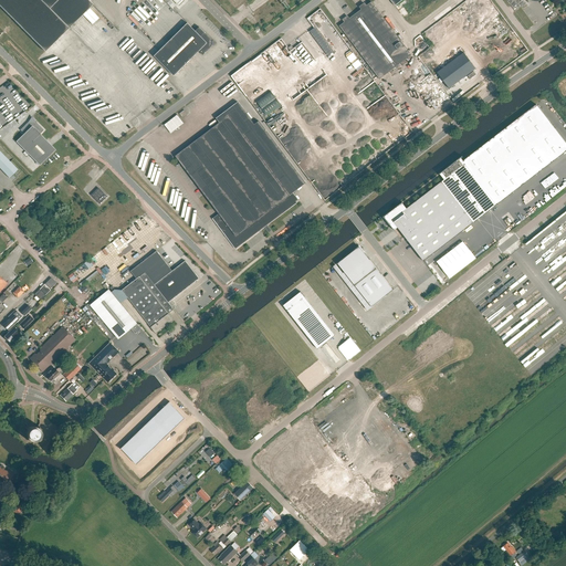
[(93,4),(87,0),(0,0),(0,6),(45,52),(93,4)]
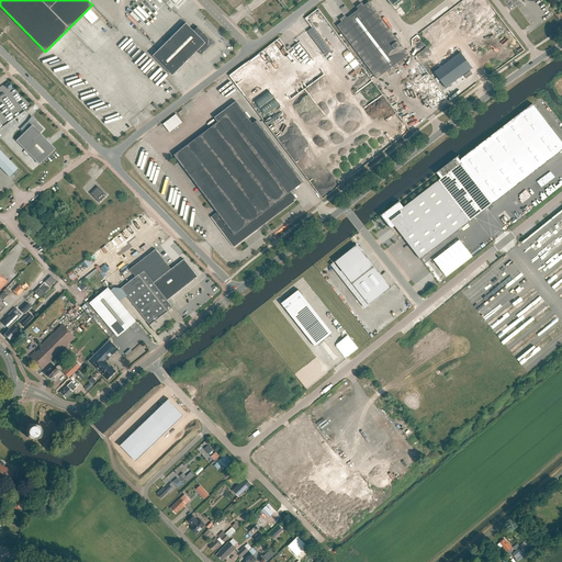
[(409,55),(403,47),(404,48),(369,2),(337,26),(378,79),(404,59),(403,59),(409,55)]
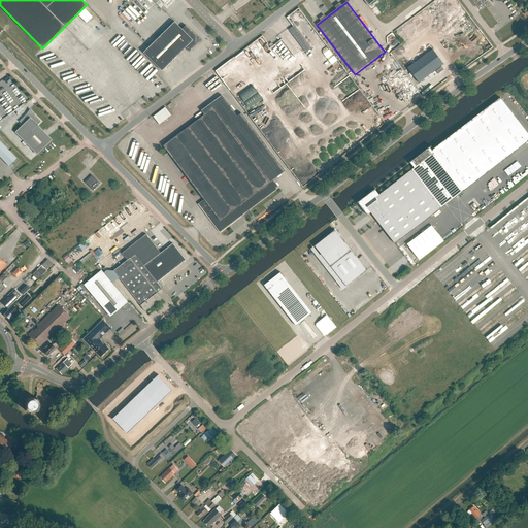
[(298,7),(285,17),(292,26),(294,24),(296,26),(303,21),(304,22),(307,21),(298,7)]
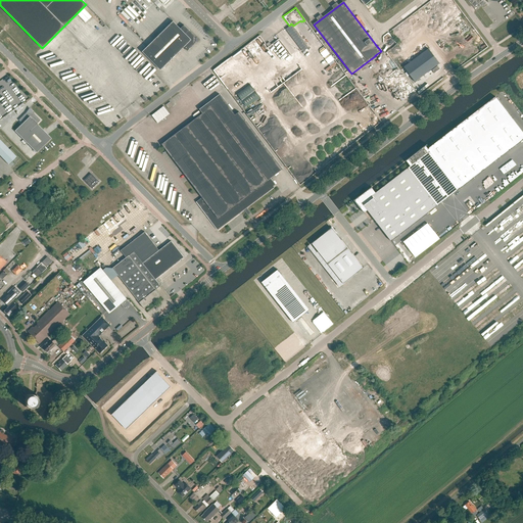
[(181,29),(174,21),(143,52),(160,70),(184,48),(188,51),(199,40),(184,26),(181,29)]
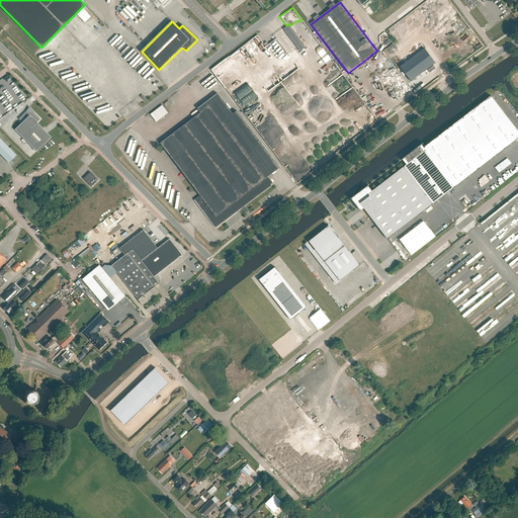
[(300,52),(306,48),(288,25),(283,29),(300,52)]
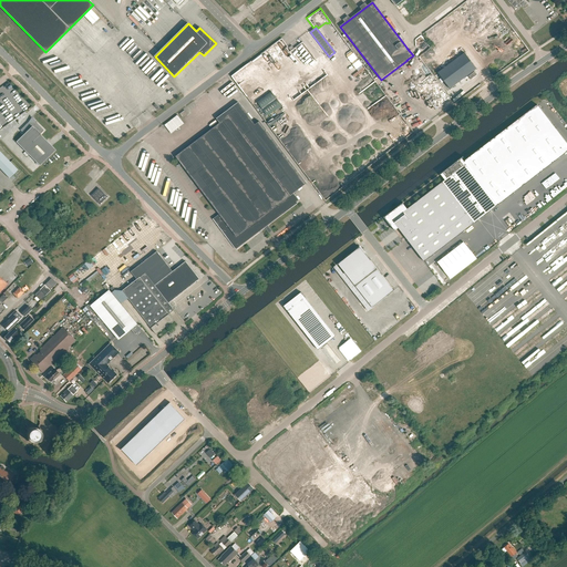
[(450,89),(476,69),(464,53),(437,73),(450,89)]
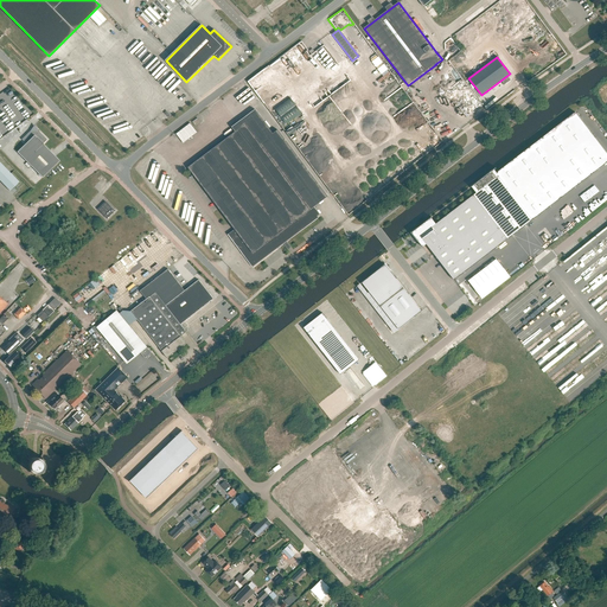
[(383,64),(377,68),(381,75),(387,70),(383,64)]
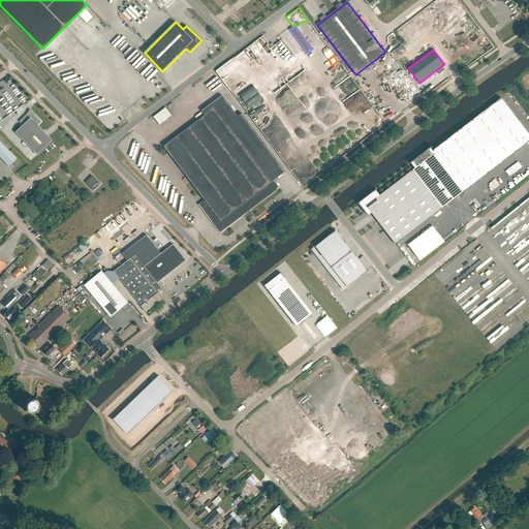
[(239,95),(248,109),(261,98),(252,86),(239,95)]
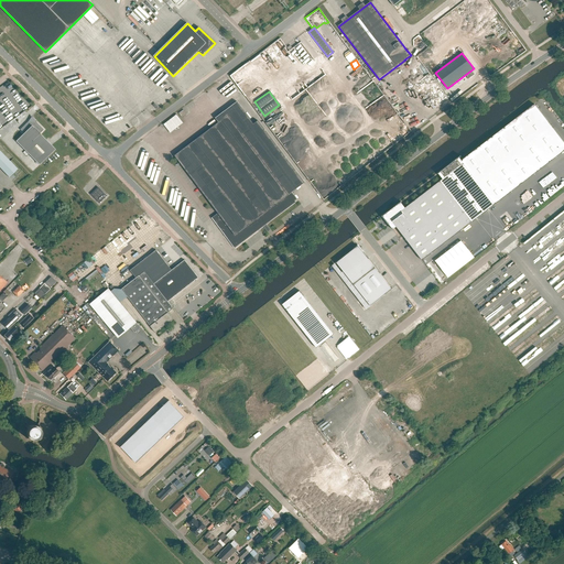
[(266,224),(297,199),(292,192),(304,183),(258,121),(253,123),(237,101),(215,118),(219,122),(206,132),(223,154),(218,158),(261,215),(258,217),(260,220),(260,219),(264,226),(267,225),(266,224)]
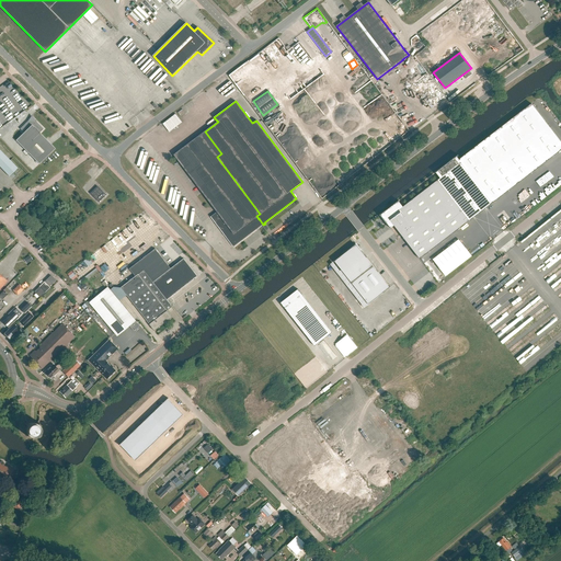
[(399,201),(380,215),(391,229),(391,228),(393,226),(420,259),(560,149),(560,141),(531,103),(459,160),(457,157),(458,156),(458,155),(435,172),(435,173),(436,173),(441,179),(402,207),(399,202),(399,201)]
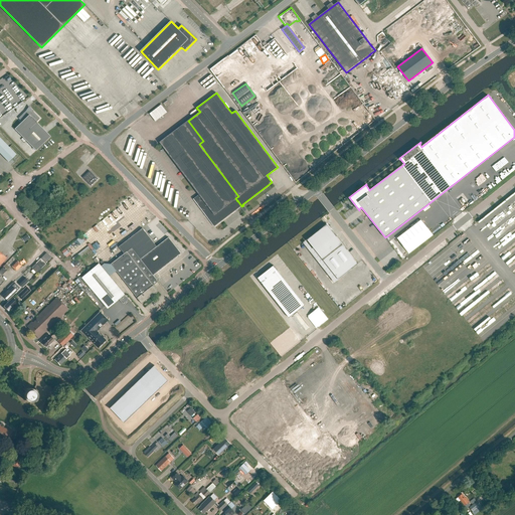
[(156,122),(167,113),(161,105),(150,114),(156,122)]
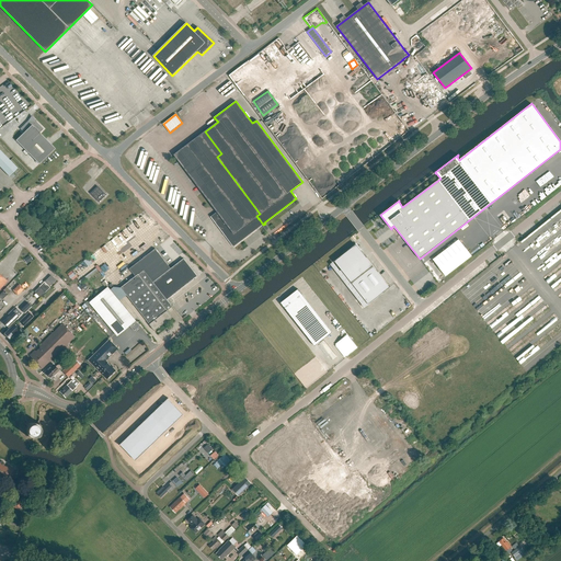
[(43,129),(35,122),(32,117),(20,129),(24,133),(15,140),(39,164),(55,149),(39,133),(43,129)]
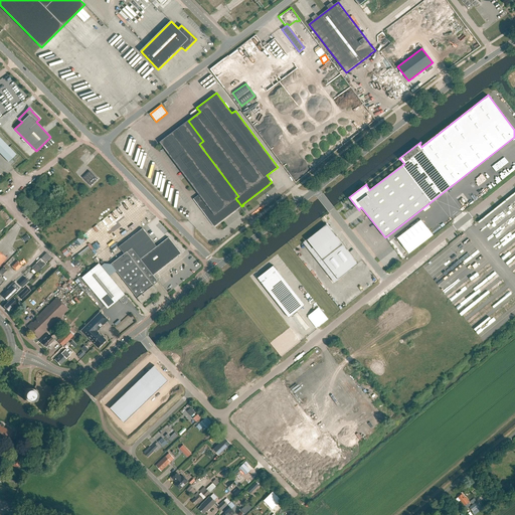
[(238,196),(199,144),(203,141),(188,121),(160,142),(199,194),(193,199),(214,226),(241,206),(237,200),(237,201),(235,198),(238,196)]
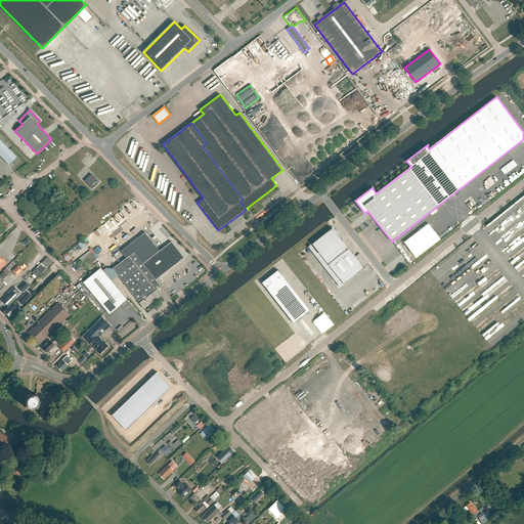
[(0,157),(8,165),(16,158),(0,140),(0,157)]
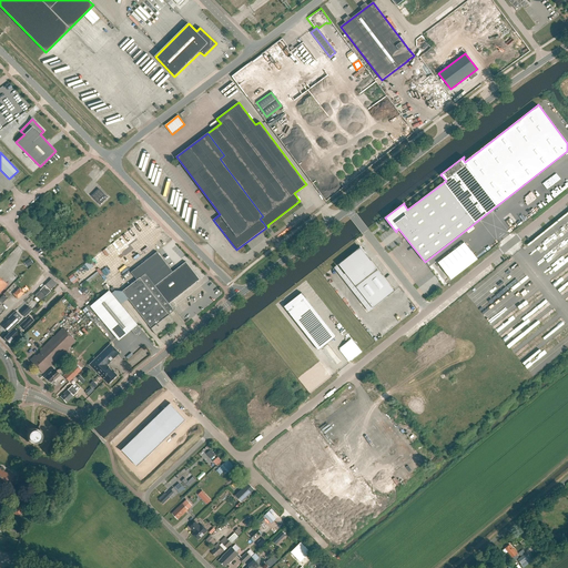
[(144,171),(149,154),(145,153),(140,170),(144,171)]
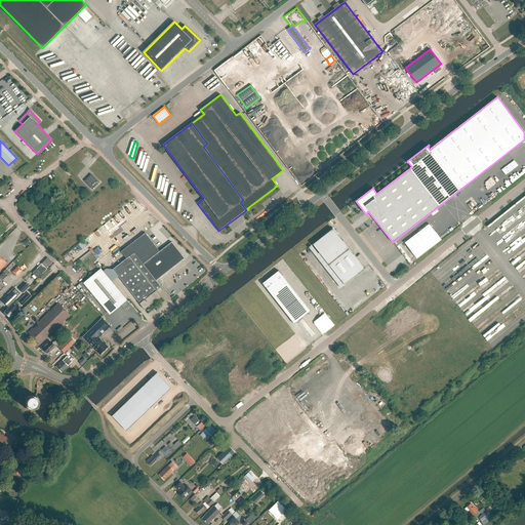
[(496,173),(500,178),(519,164),(515,159),(496,173)]
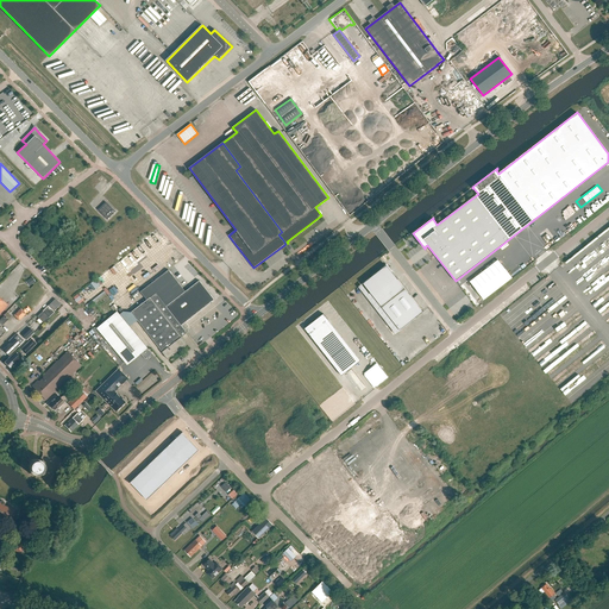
[(99,211),(107,219),(115,212),(106,203),(99,211)]
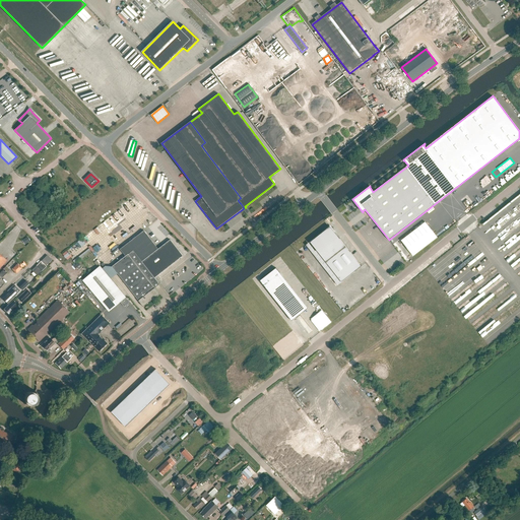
[(116,203),(121,208),(131,199),(126,194),(116,203)]
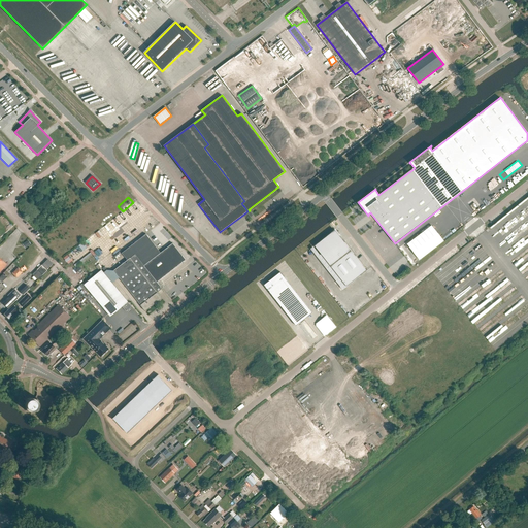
[(0,220),(6,227),(10,224),(2,216),(0,218),(0,220)]
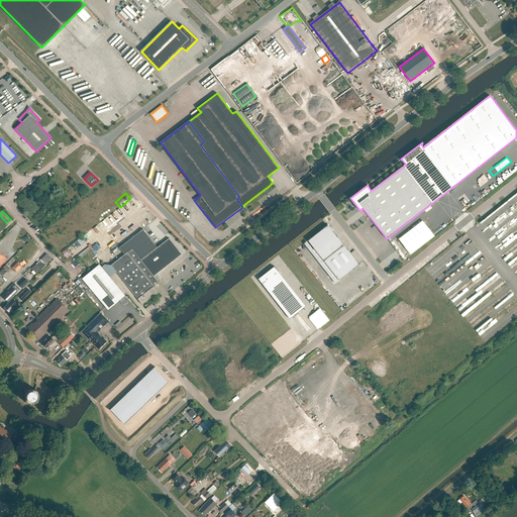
[(411,254),(434,236),(422,221),(399,239),(411,254)]
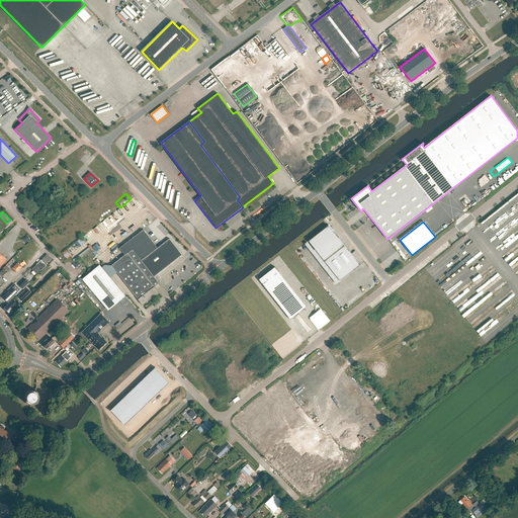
[(498,237),(504,246),(517,237),(517,228),(510,233),(509,231),(515,228),(514,225),(509,228),(508,226),(488,238),(490,241),(498,237)]
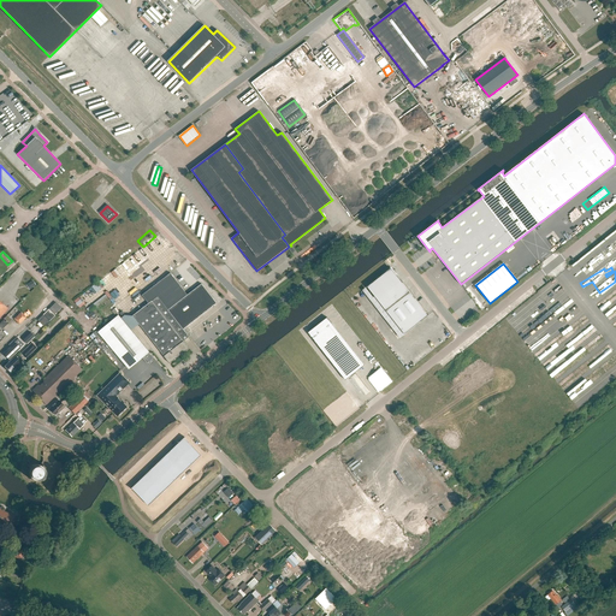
[(404,335),(428,315),(391,268),(367,286),(404,335)]
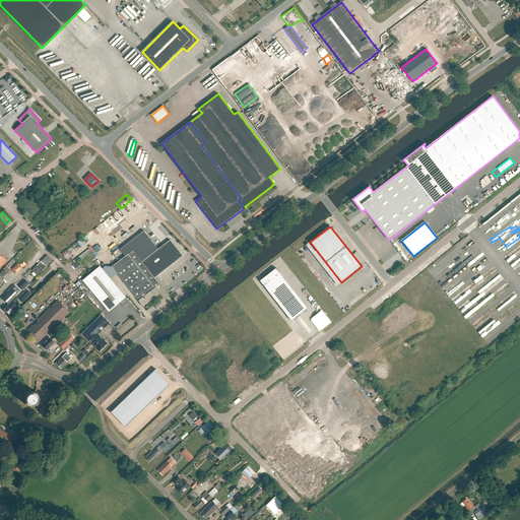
[(126,256),(112,267),(118,273),(143,307),(152,300),(153,299),(159,295),(154,288),(159,284),(154,278),(183,256),(171,240),(158,249),(144,231),(120,249),(126,256)]
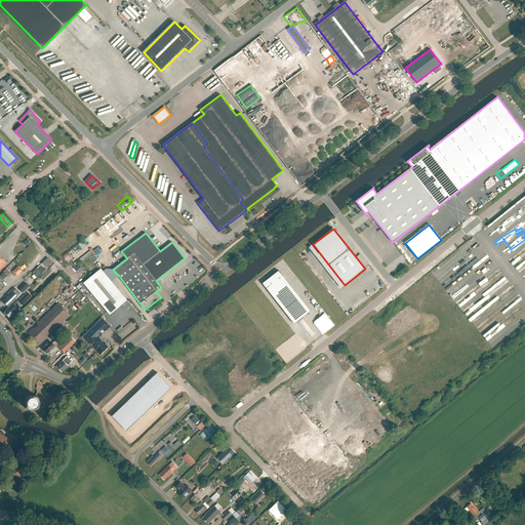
[(478,243),(462,252),(467,258),(481,249),(478,243)]
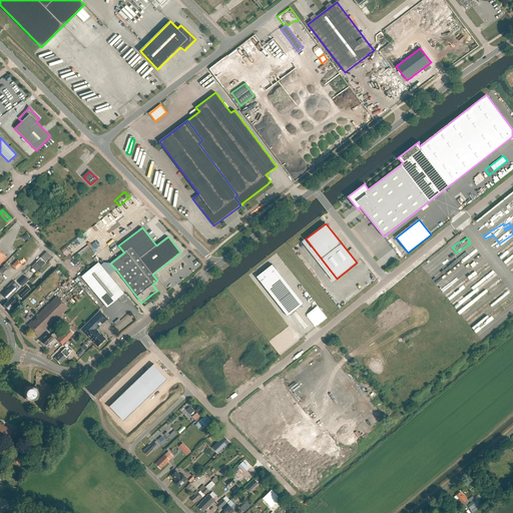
[(501,250),(496,253),(512,275),(512,239),(510,242),(512,245),(512,244),(512,252),(512,251),(512,249),(510,247),(502,252),(501,250)]
